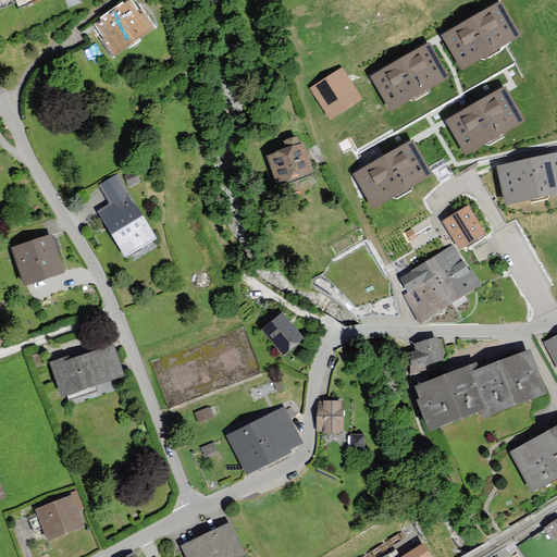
[(104,40),(115,53),(151,26),(141,13),(138,15),(128,1),(99,24),(109,36),(104,40)]
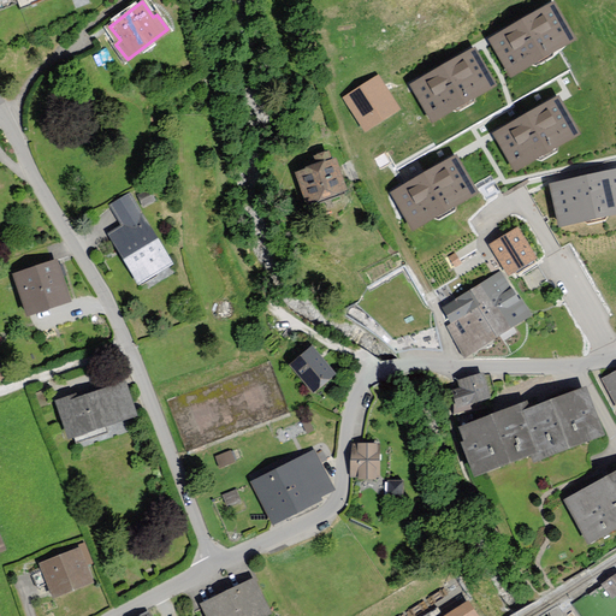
[(575,40),(554,3),(490,41),(511,77),(575,40)]
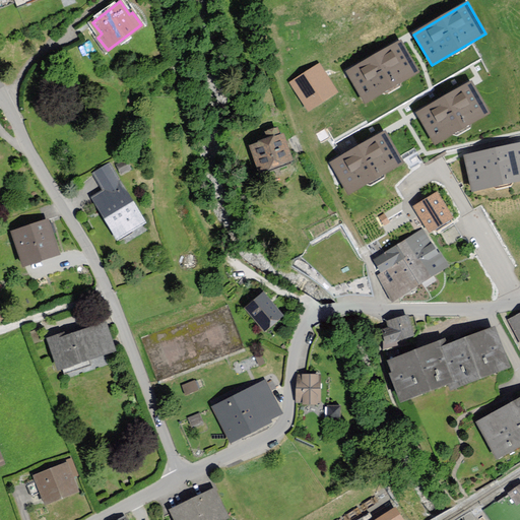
[(418,72),(401,41),(347,71),(365,103),(418,72)]
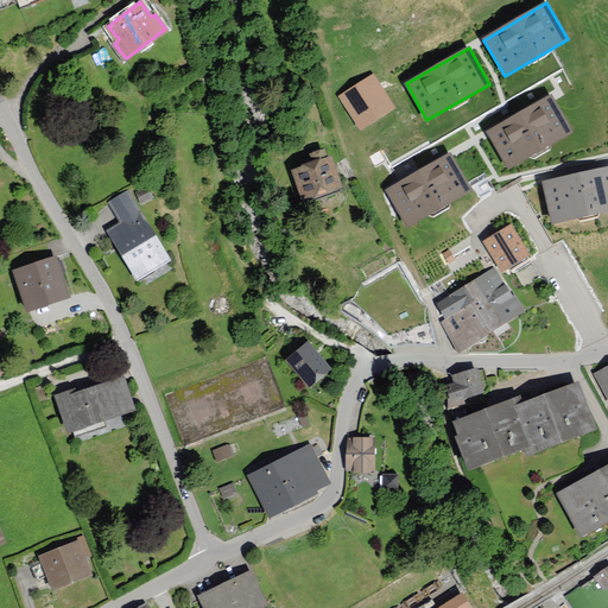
[(393,107),(372,76),(340,96),(361,128),(393,107)]
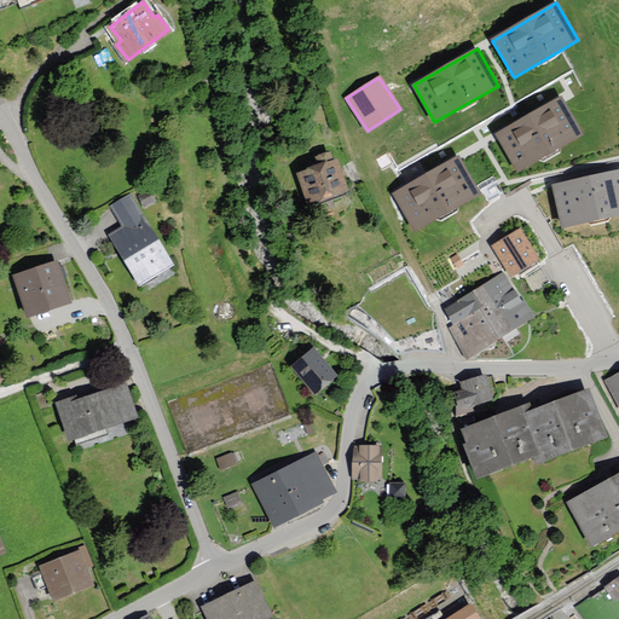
[(582,133),(561,97),(496,133),(518,171),(582,133)]
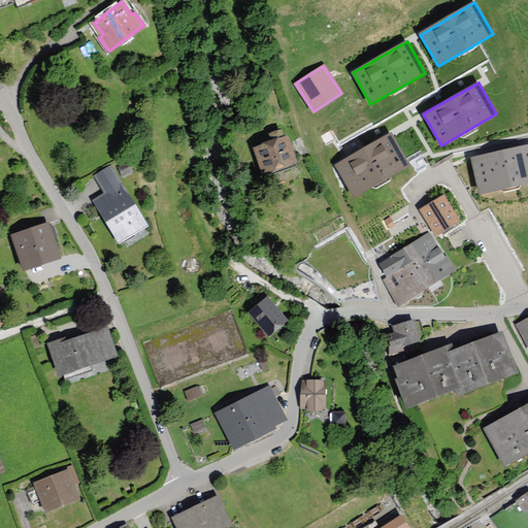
[(285,137),(282,130),(269,134),(271,141),(254,147),(263,174),(297,163),(288,136),(285,137)]
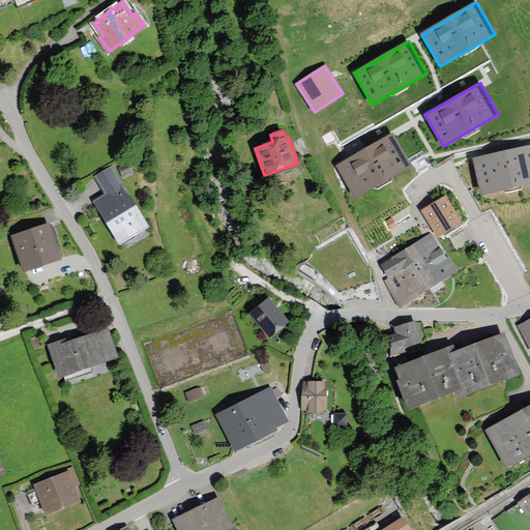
[(410,166),(392,135),(336,167),(354,198),(410,166)]
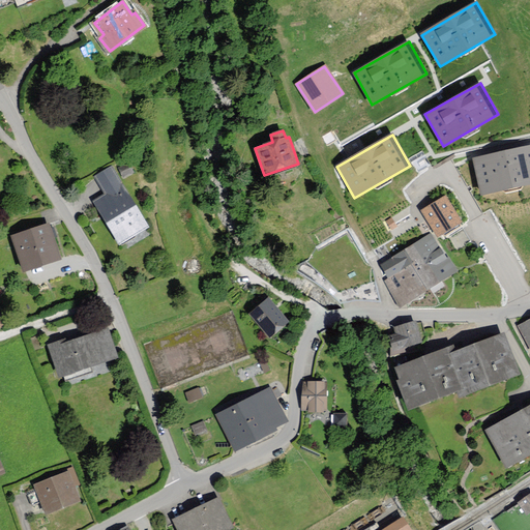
[(529,184),(529,146),(474,157),(481,194),(529,184)]
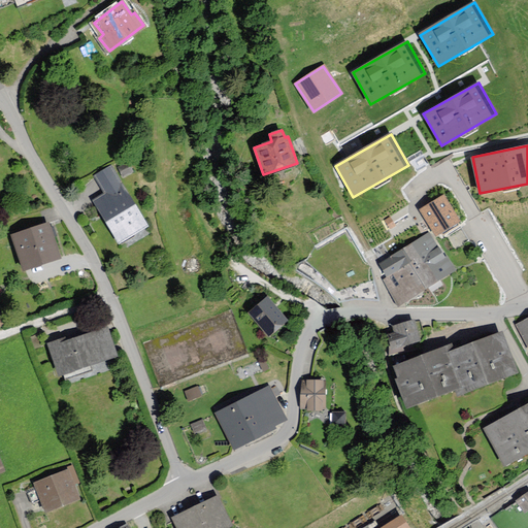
[(119,242),(146,225),(110,166),(94,176),(104,194),(93,200),(119,242)]
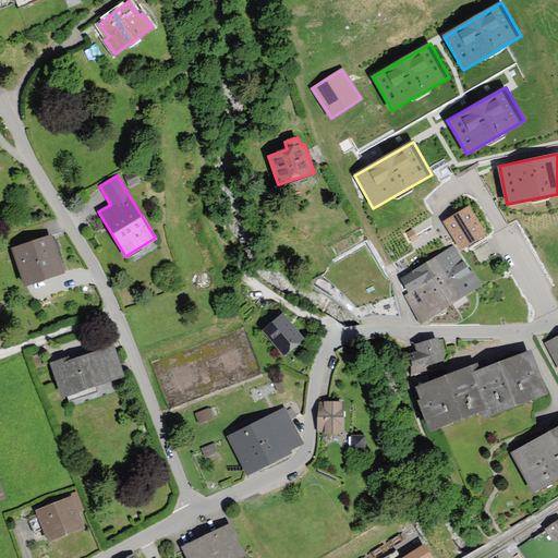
[(445,221),(461,247),(485,233),(470,207),(445,221)]
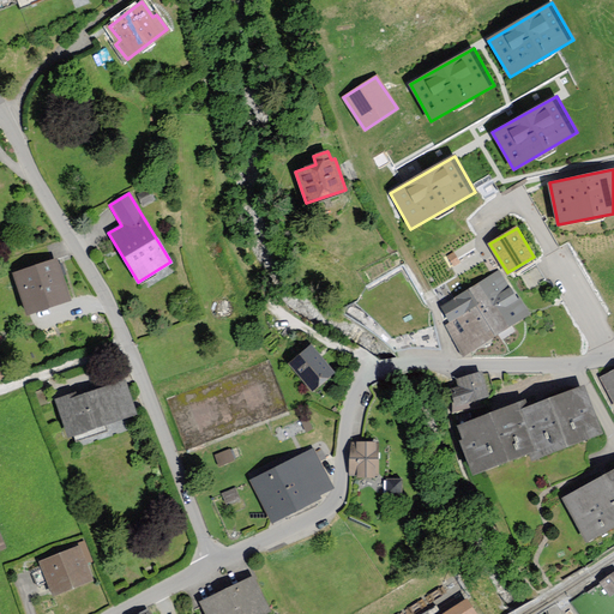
[(16,277),(28,311),(71,295),(59,262),(16,277)]
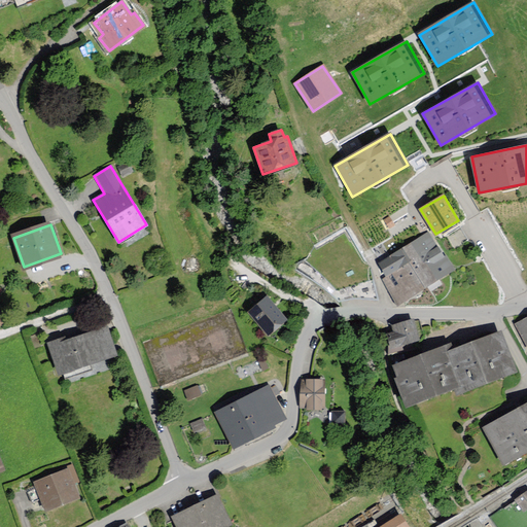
[(337,302),(376,301),(369,269),(343,225),(311,242),(305,255),(288,266),(326,293),(337,302)]
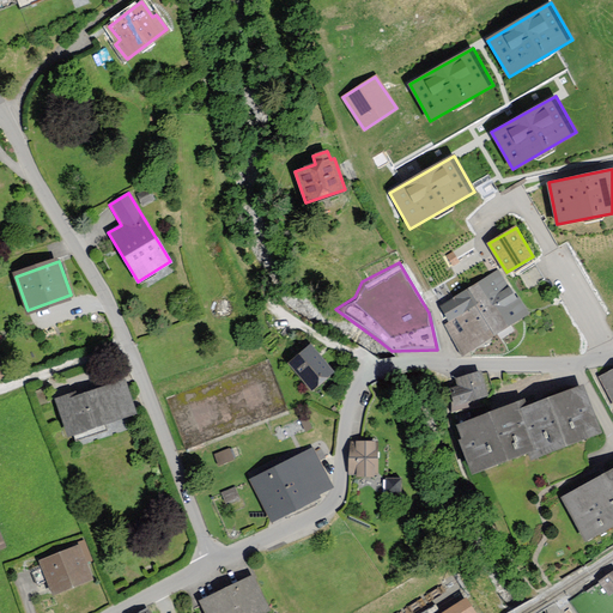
[(439,307),(467,350),(526,314),(499,271),(439,307)]
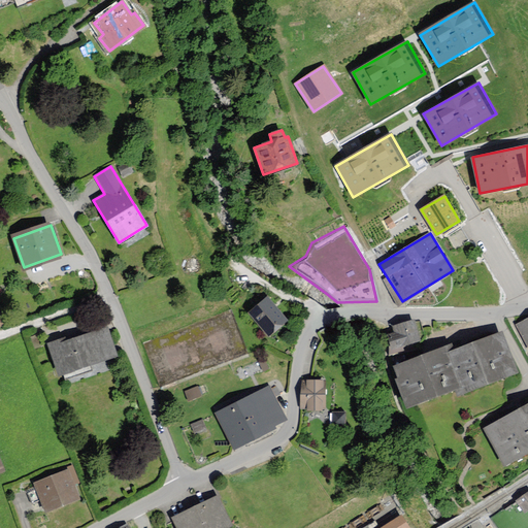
[(225,284),(234,299),(242,291),(232,279),(225,284)]
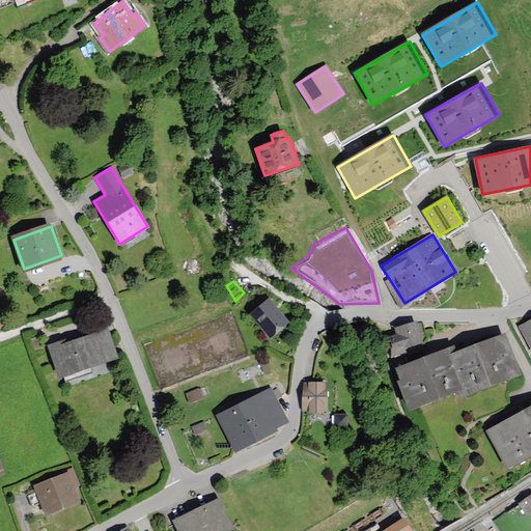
[(252,314),(271,336),(288,323),(270,300),(252,314)]
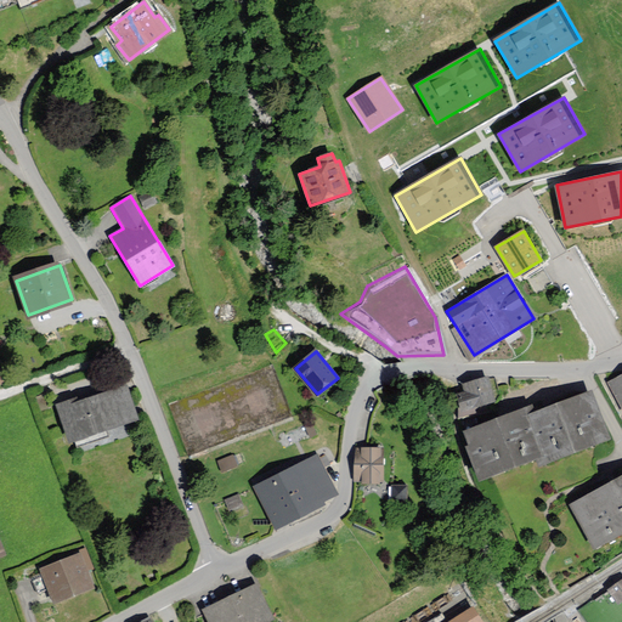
[(99,362),(100,384),(128,383),(126,362),(99,362)]
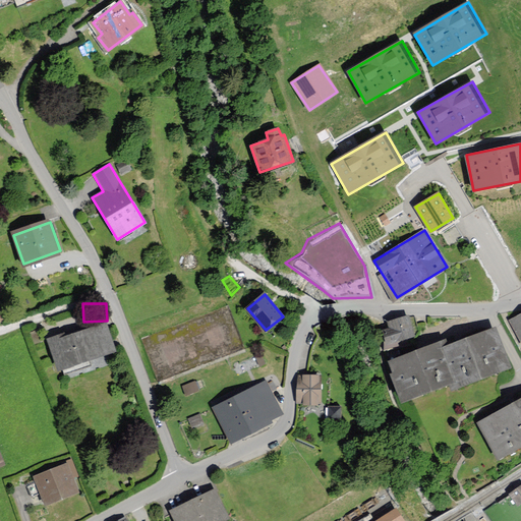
[(520,311),(511,317),(520,335),(520,311)]
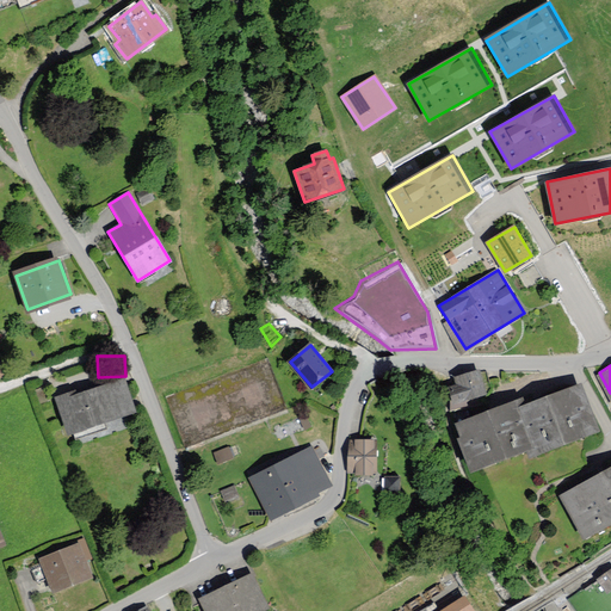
[(487,400),(479,372),(457,378),(458,386),(445,389),(451,411),(487,400)]
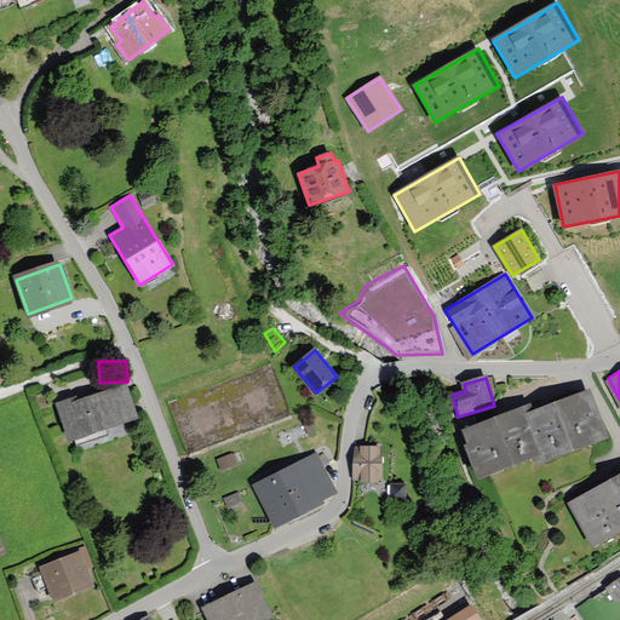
[(76,397),(57,403),(70,440),(136,417),(125,385),(79,402),(76,397)]
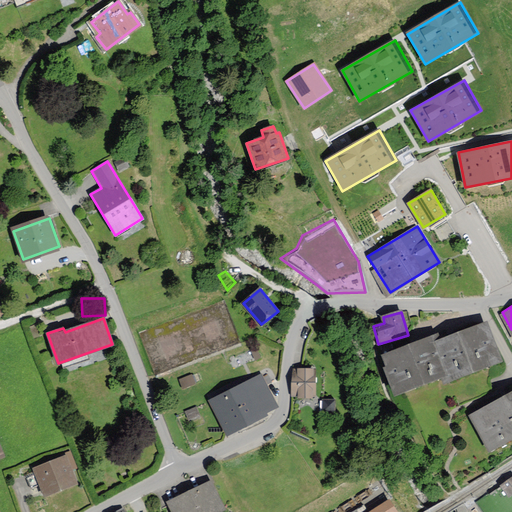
[(383,357),(398,394),(446,375),(449,380),(500,360),(485,324),(440,342),(437,336),(383,357)]
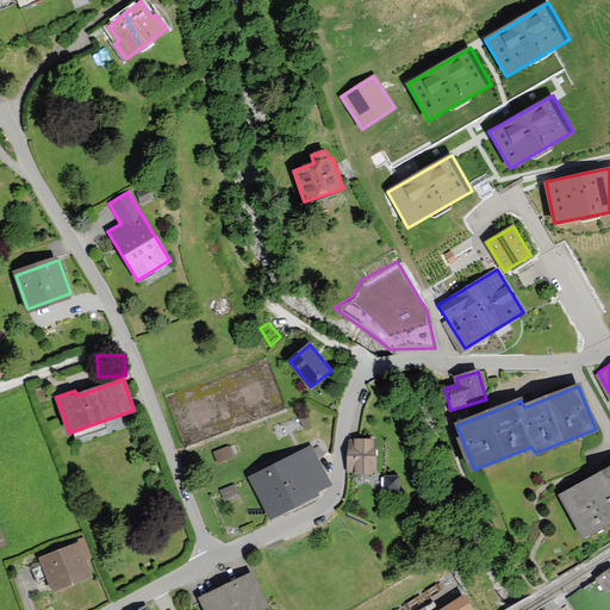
[(348,439),(348,472),(375,472),(377,439),(348,439)]
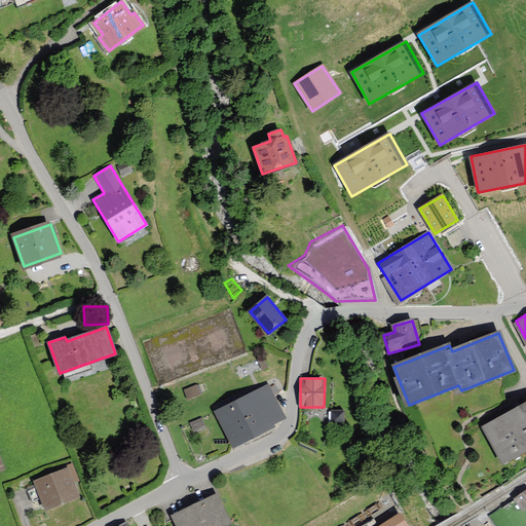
[(216,410),(233,443),(286,417),(269,383),(216,410)]
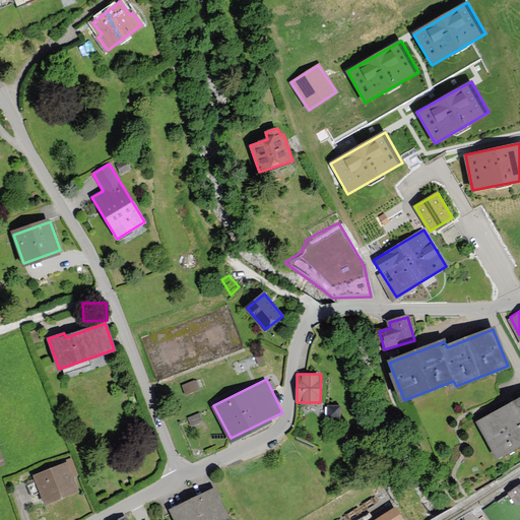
[(519,395),(478,418),(499,455),(519,443),(519,395)]
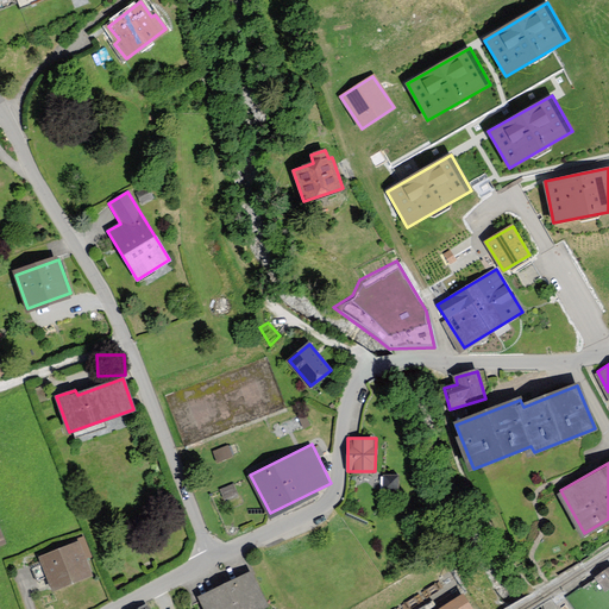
[(41,558),(54,589),(90,575),(79,542),(41,558)]
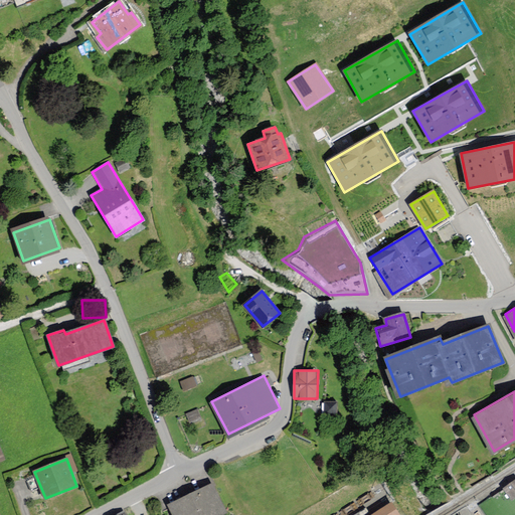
[(512,498),(514,495),(514,478),(503,488),(512,498)]
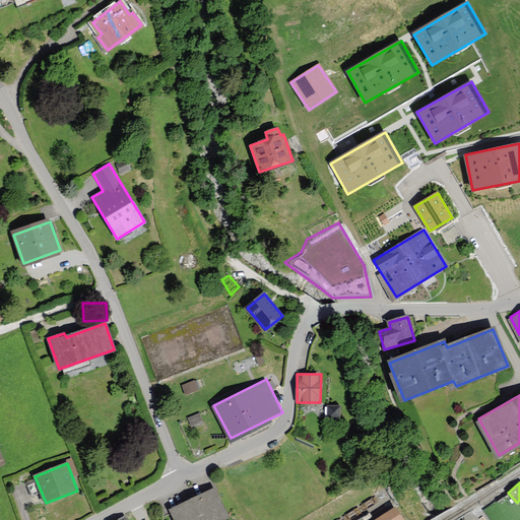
[(172,511),(176,519),(219,519),(226,517),(213,491),(172,511)]
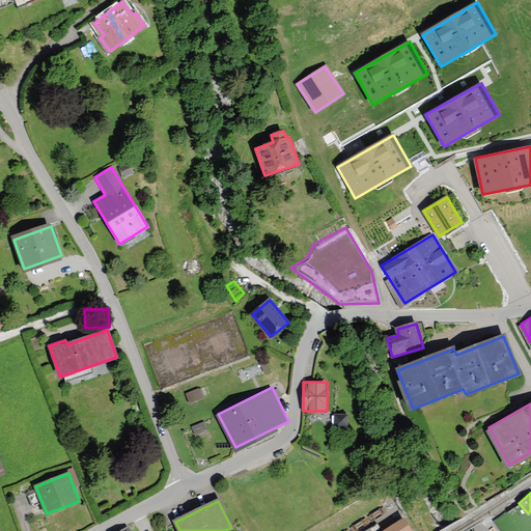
[(411,530),(403,519),(383,530),(411,530)]
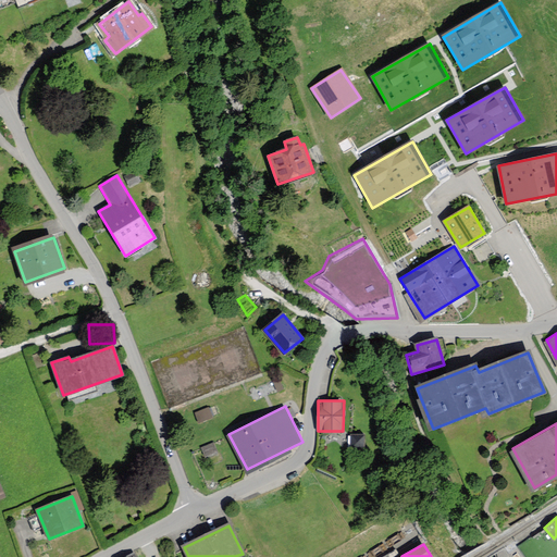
All buildings are outlined.
